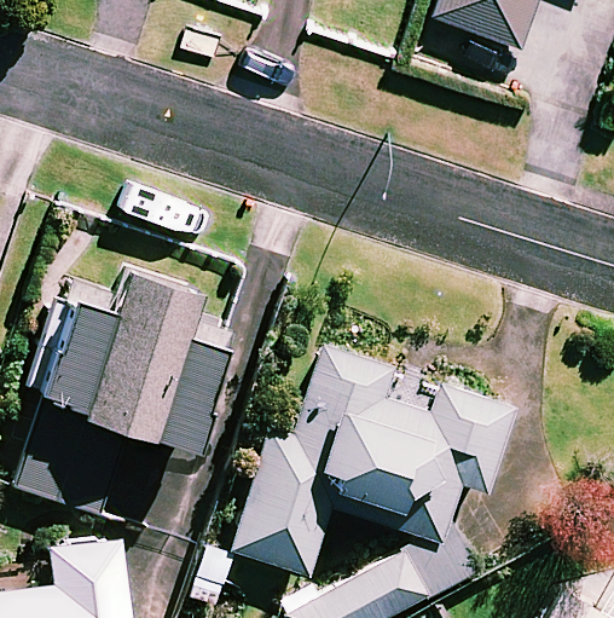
[(442,0),(438,16),(527,42),(540,0),(442,0)]
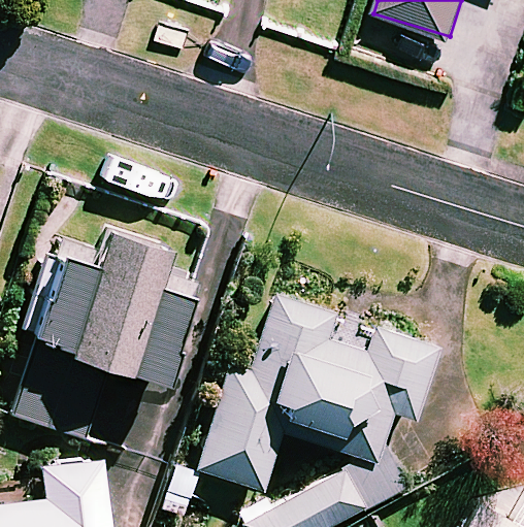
[(170,251),(111,233),(100,271),(64,261),(40,343),(71,352),(66,368),(32,358),(15,417),(89,438),(107,371),(167,389),(192,301),(159,292),(170,251)]
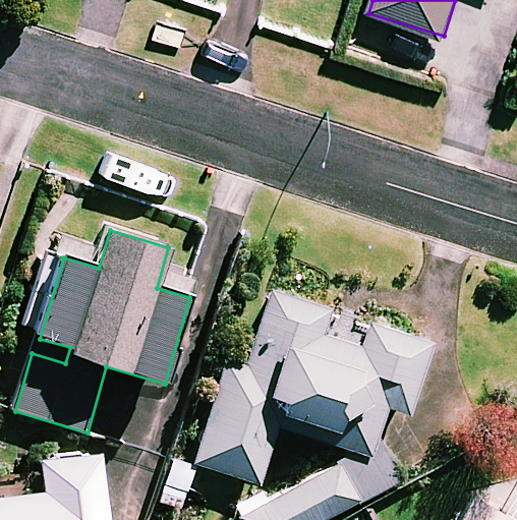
[(389,409),(412,415),(434,343),(369,324),(362,347),(325,337),(333,310),(270,292),(246,370),(226,364),(196,465),(263,484),(279,429),(346,449),(352,459),(272,502),(265,488),(235,504),(243,519),(326,519),(407,477),(383,430),(389,409)]
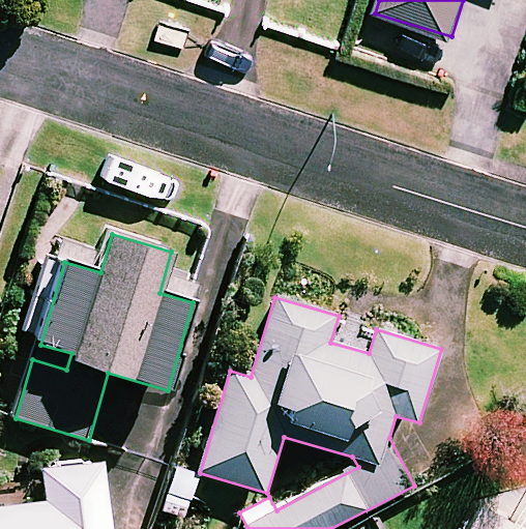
[(0,528),(110,528),(104,463),(44,470),(48,503),(0,508),(0,528)]
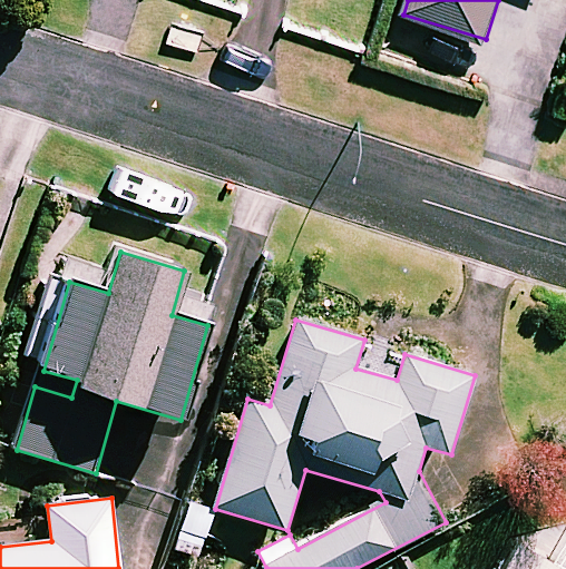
[(220,512),(192,500),(172,550),(199,562),(220,512)]
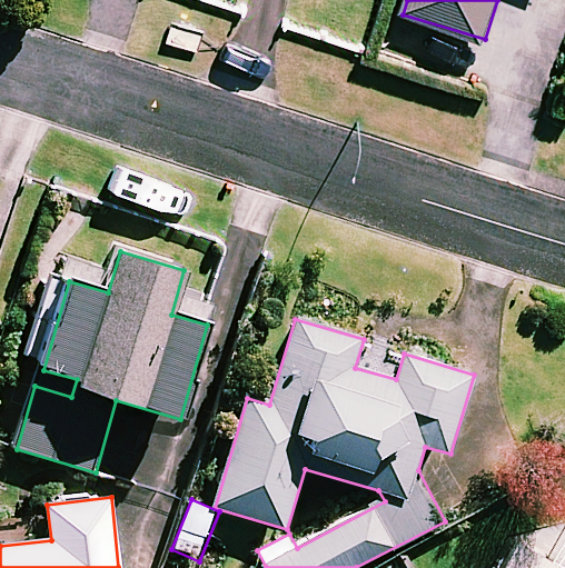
[(564,544),(556,560),(528,545),(515,567),(564,567),(564,544)]
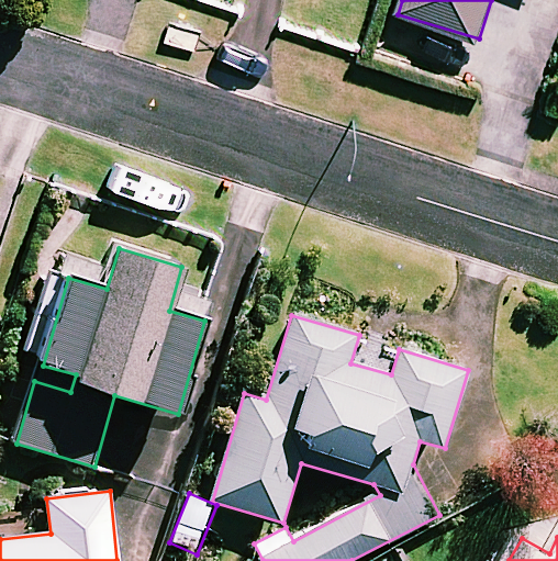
All buildings are outlined.
